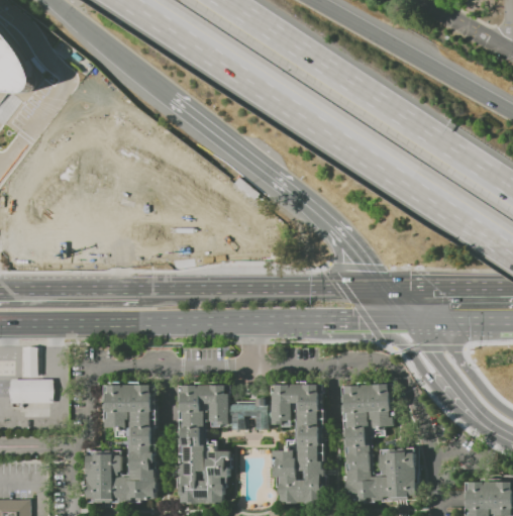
[(0,27),(16,43),(28,65),(33,77),(33,83),(30,89),(27,91),(24,93),(18,93),(8,91),(0,89),(0,27)]
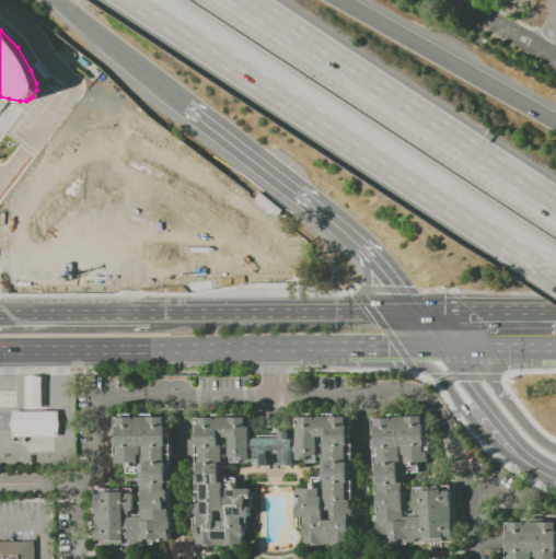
[(77,57),(84,62),(81,67),(73,61),(77,57)]
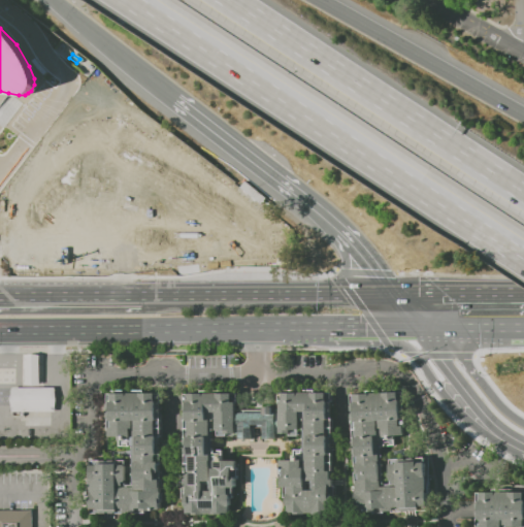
[(36,385),(22,386),(22,356),(36,356),(36,385)]
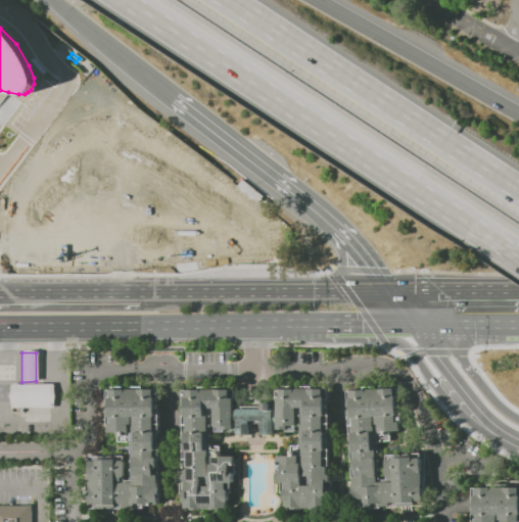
[(50,408),(8,408),(7,396),(8,384),(50,384),(52,396),(50,408)]
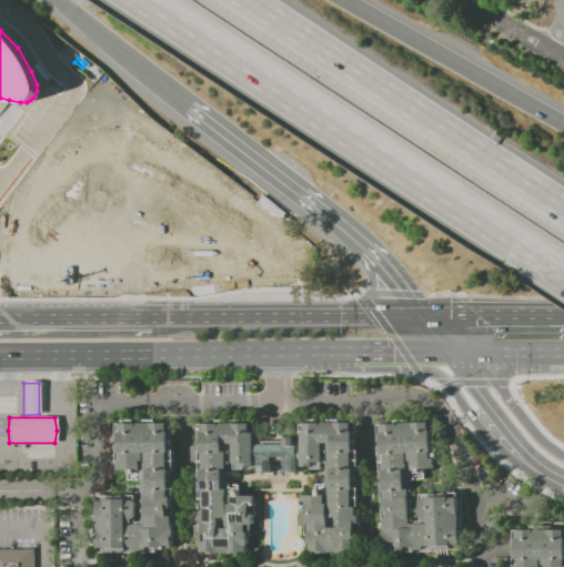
[(398,553),(396,548),(392,548),(392,545),(389,545),(389,550),(382,550),(382,544),(380,544),(379,527),(382,527),(381,519),(379,520),(379,509),(381,509),(381,502),(378,503),(378,490),(379,490),(379,489),(378,489),(378,483),(379,483),(379,481),(376,481),(375,453),(376,453),(376,452),(374,452),(374,436),(374,426),(380,425),(380,424),(425,422),(425,423),(431,423),(432,437),(430,437),(431,439),(432,439),(432,448),(431,448),(431,449),(432,467),(422,467),(422,473),(413,474),(412,471),(411,471),(411,479),(408,479),(410,520),(418,520),(415,495),(425,494),(425,499),(426,499),(426,497),(430,497),(430,494),(435,494),(436,495),(440,495),(440,494),(453,493),(456,549),(446,550),(446,548),(444,548),(444,550),(440,550),(440,548),(435,548),(435,550),(431,550),(430,549),(429,549),(429,552),(418,552),(410,552),(410,553),(398,553)]
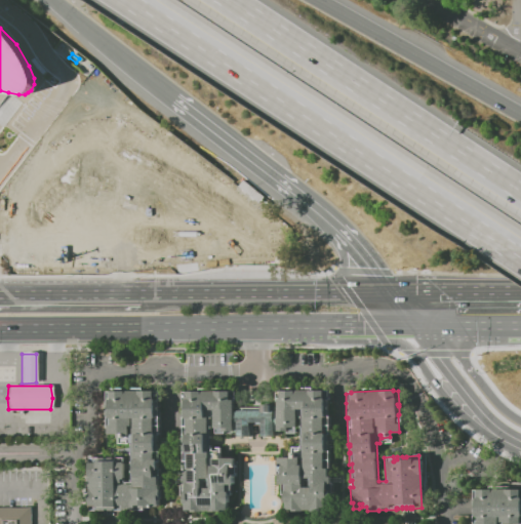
[(113,511),(113,509),(111,509),(111,511),(106,511),(106,510),(103,510),(103,511),(97,511),(97,509),(96,509),(96,511),(87,511),(87,506),(86,506),(86,492),(87,492),(87,476),(89,476),(89,464),(87,464),(87,458),(97,458),(97,461),(113,461),(113,458),(122,458),(122,482),(129,482),(128,444),(125,444),(125,438),(115,438),(115,435),(106,435),(106,428),(105,428),(105,417),(107,417),(107,415),(105,415),(105,410),(106,410),(106,408),(105,408),(105,392),(109,392),(152,391),(152,392),(156,392),(157,407),(155,407),(155,410),(157,410),(157,415),(156,415),(156,417),(157,417),(157,442),(156,442),(156,444),(157,444),(157,450),(156,450),(156,451),(157,451),(157,462),(155,462),(155,469),(157,469),(157,480),(156,480),(156,508),(150,508),(150,509),(141,509),(141,511),(130,511),(130,509),(123,509),(123,511),(113,511)]
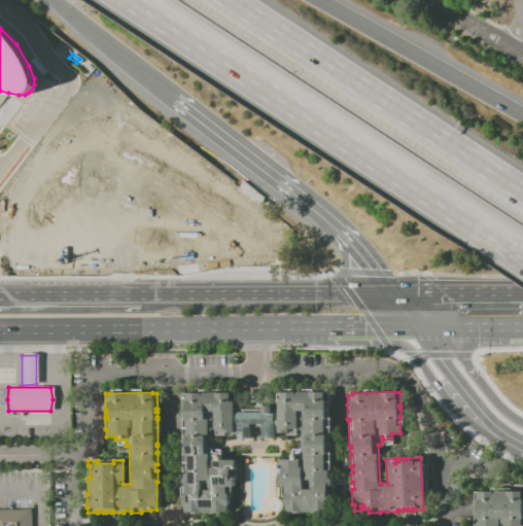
[(276,419),(277,419),(277,402),(276,402),(275,393),(280,393),(280,392),(323,392),(328,392),(328,415),(326,415),(326,418),(327,418),(327,443),(326,443),(326,446),(327,446),(327,451),(326,451),(326,453),(328,453),(328,471),(326,471),(326,479),(329,479),(329,485),(330,485),(330,511),(320,511),(320,513),(314,513),(302,513),(291,513),(291,512),(284,512),(284,504),(283,504),(283,497),(281,497),(281,486),(278,486),(278,478),(276,478),(276,467),(279,467),(279,464),(277,464),(277,460),(299,460),(299,450),(300,450),(300,417),(295,417),(297,429),(294,429),(294,434),(286,434),(286,433),(276,433),(276,419)]
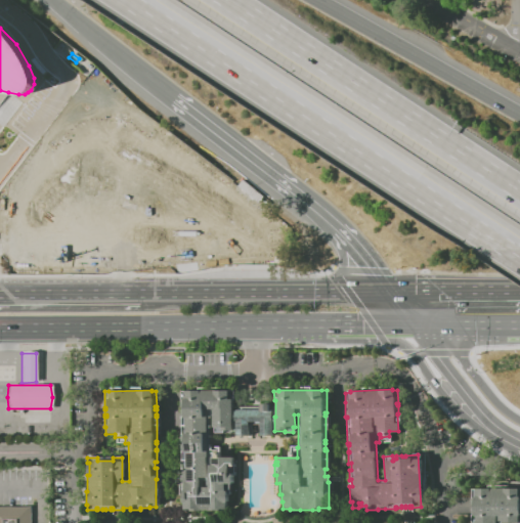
[(234,431),(222,431),(222,433),(213,433),(213,427),(212,427),(212,415),(208,416),(208,447),(210,447),(210,452),(222,452),(222,458),(231,458),(231,465),(232,465),(232,475),(230,475),(230,483),(228,483),(228,494),(226,494),(226,502),(224,502),(224,509),(218,509),(218,511),(207,511),(207,510),(199,510),(199,511),(188,511),(188,509),(182,509),(182,494),(178,494),(178,483),(179,483),(179,477),(182,477),(182,470),(180,470),(180,451),(182,451),(182,450),(180,450),(180,444),(182,444),(182,441),(180,441),(180,436),(181,436),(181,434),(180,434),(180,417),(181,417),(181,416),(180,416),(180,409),(181,409),(181,406),(180,406),(180,401),(181,401),(181,399),(180,399),(180,392),(185,391),(228,391),(232,391),(232,400),(231,400),(231,410),(233,410),(233,417),(234,431)]
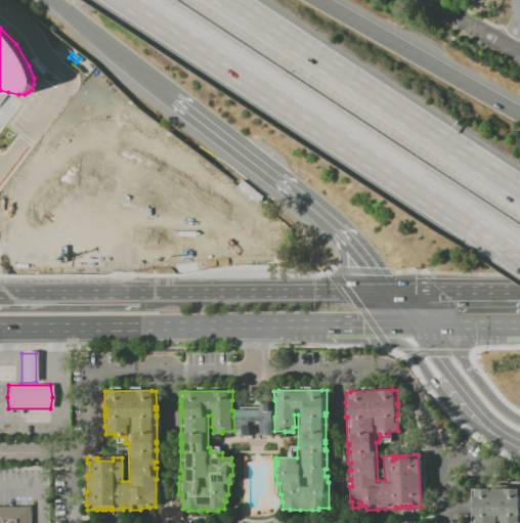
[(274,431),(271,431),(271,436),(259,436),(259,425),(249,425),(249,440),(241,440),(241,436),(234,436),(234,431),(233,417),(233,411),(235,411),(235,410),(261,410),(261,404),(269,404),(269,410),(274,410),(274,417),(274,431)]
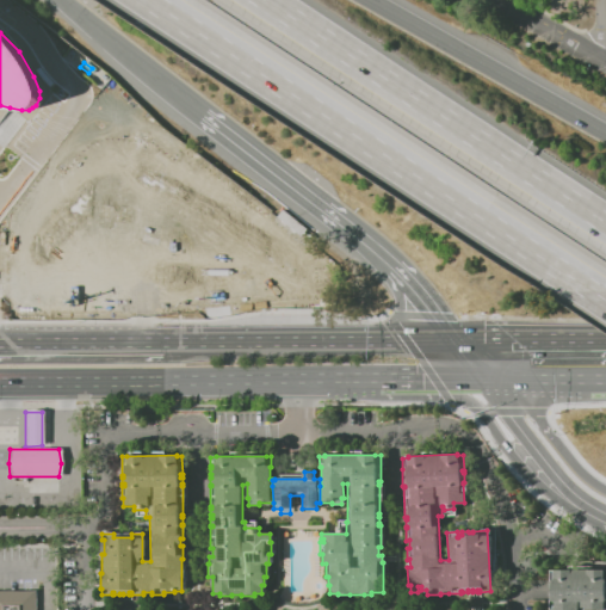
[(520,573),(518,559),(531,556),(533,571),(520,573)]
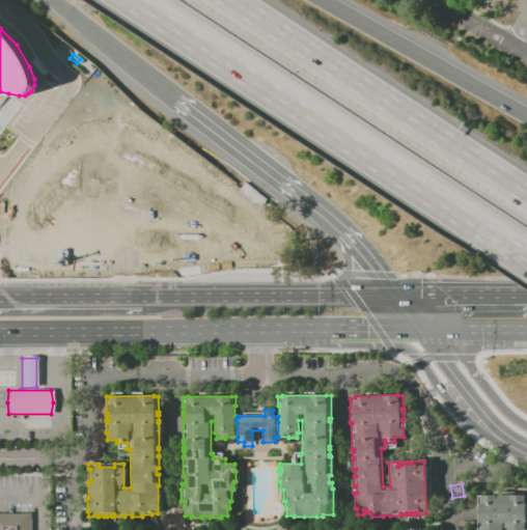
[(475,529),(475,522),(476,522),(476,514),(477,514),(477,511),(476,511),(476,496),(482,496),(482,494),(495,494),(495,496),(525,496),(525,497),(526,497),(526,529),(507,529),(507,528),(504,528),(504,522),(501,522),(501,529),(475,529)]
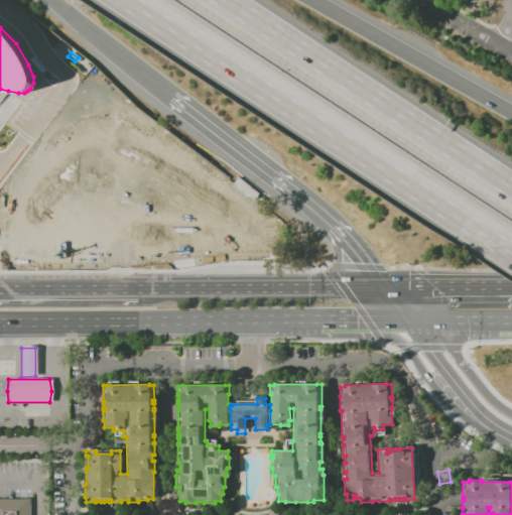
[(0,499),(28,499),(28,514),(0,514),(0,499)]
